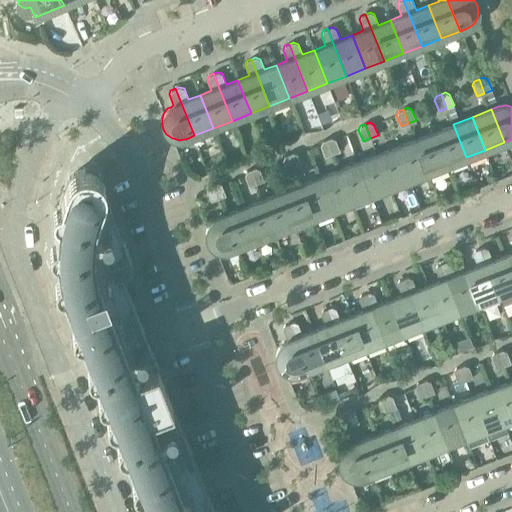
[(453,124),(434,132),(447,165),(466,157),(453,124)]
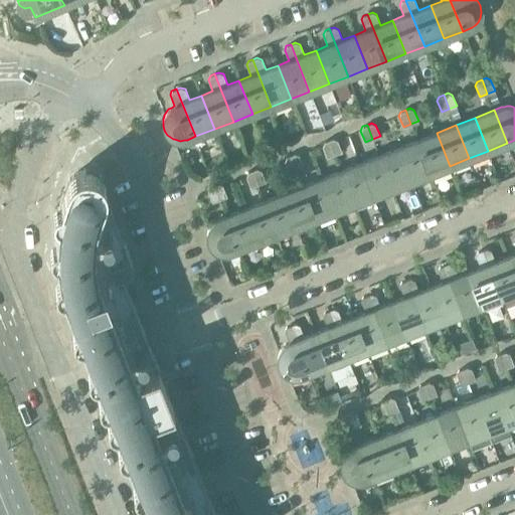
[(437,133),(417,140),(431,173),(450,166),(437,133)]
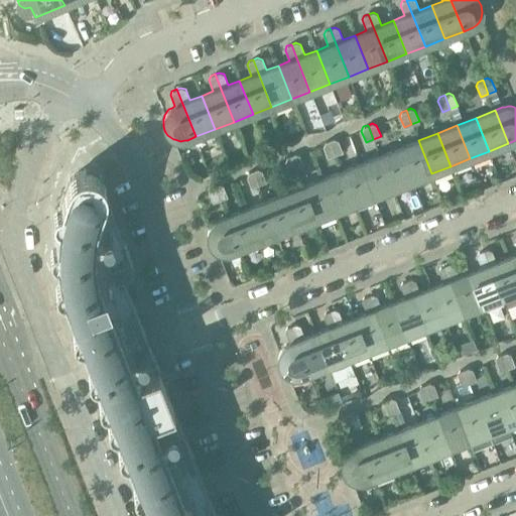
[(334,138),(329,140),(335,154),(342,151),(338,140),(334,138)]
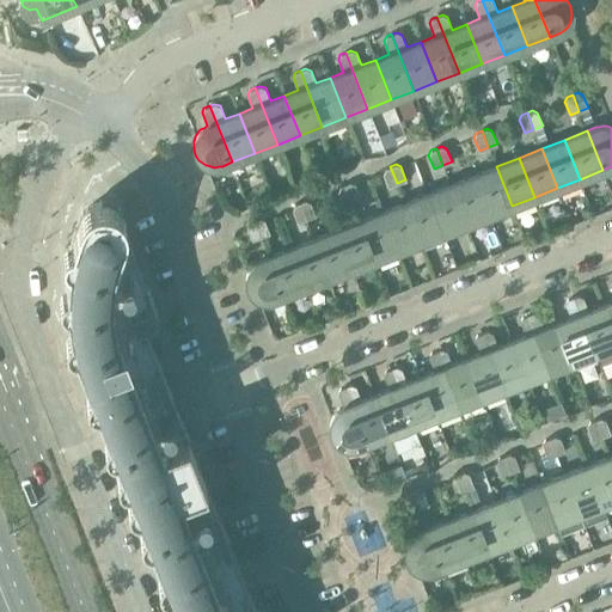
[(397,183),(390,166),(385,167),(383,173),(387,187),(397,183)]
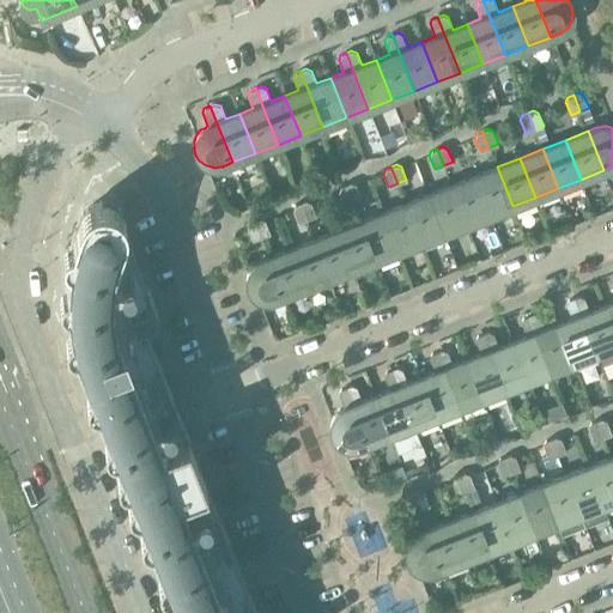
[(497,167),(474,176),(490,216),(513,206),(497,167)]
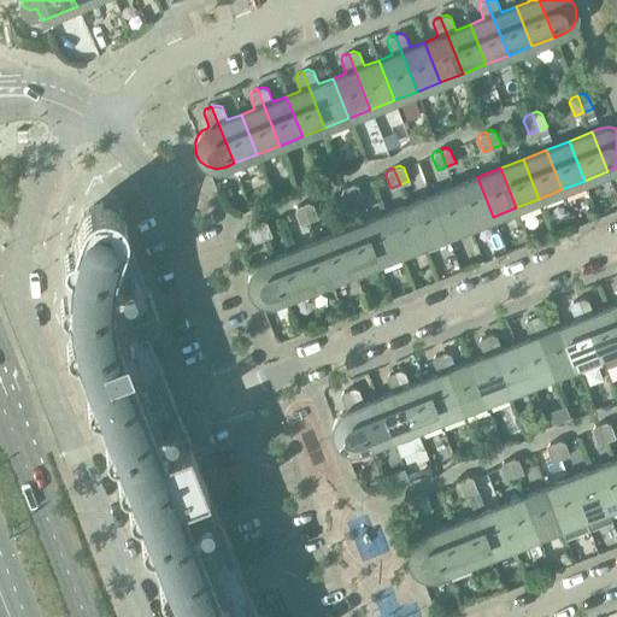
[(477,177),(453,186),(469,225),(493,217),(477,177)]
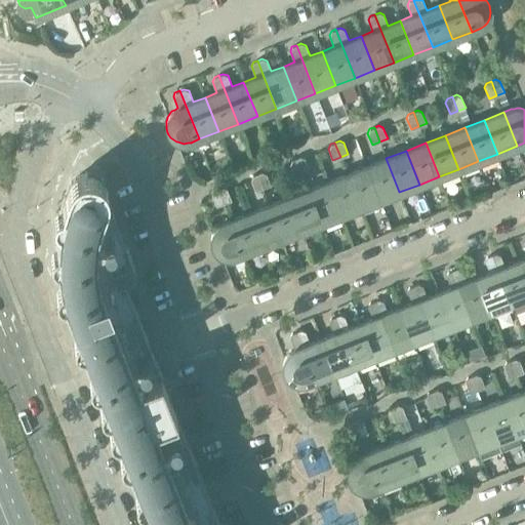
[(300,156),(295,158),(301,172),(309,169),(305,158),(300,156)]
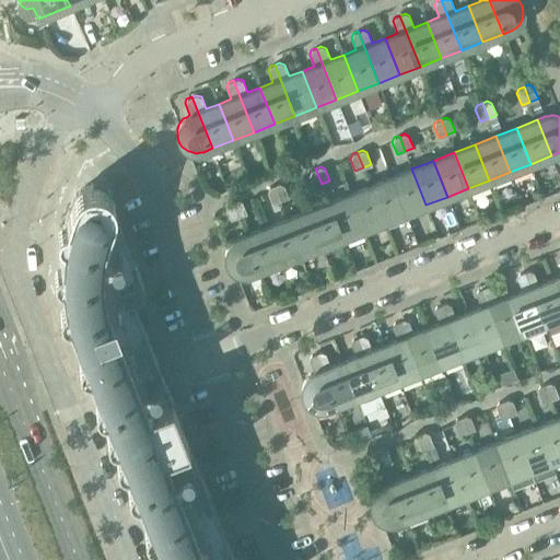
[(322,184),(315,168),(311,170),(308,175),(314,187),(322,184)]
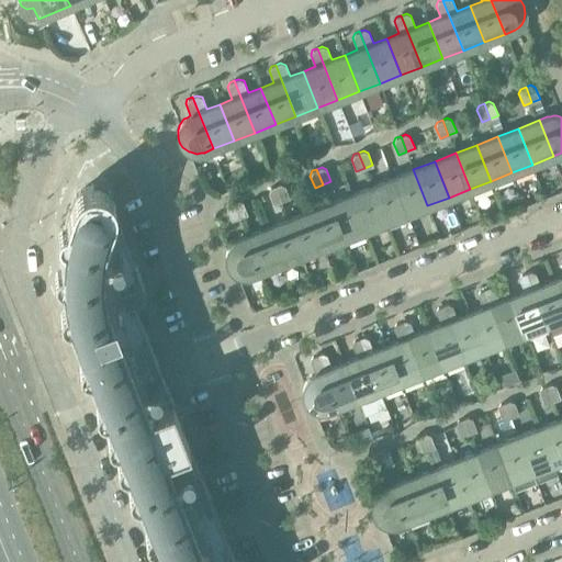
[(413,169),(392,178),(406,214),(427,205),(413,169)]
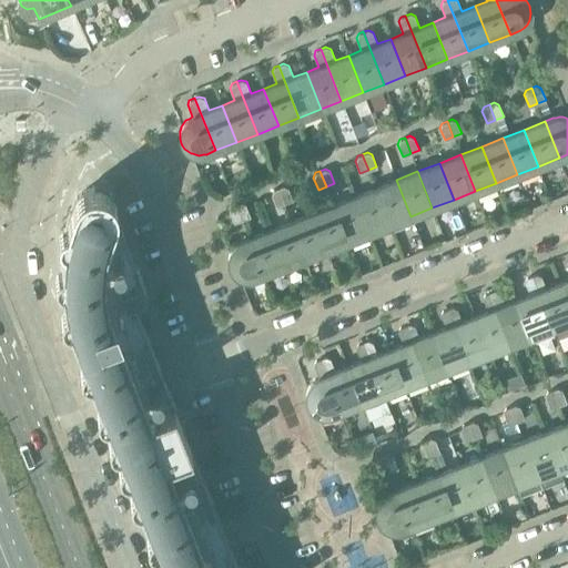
[(396,180),(375,188),(389,224),(411,216),(396,180)]
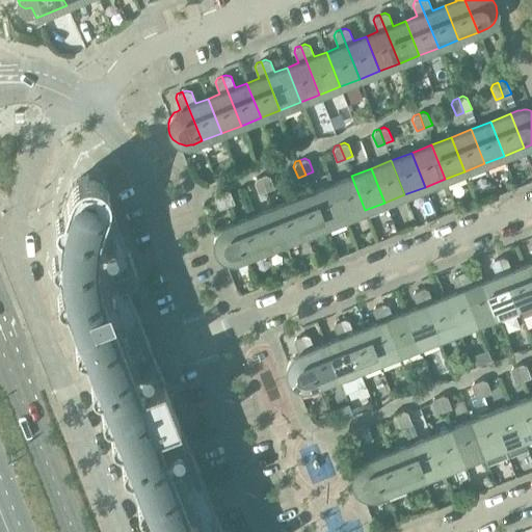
[(150,344),(125,282),(133,278),(134,277),(136,276),(136,274),(136,272),(136,271),(130,256),(107,198),(108,195),(108,192),(107,188),(106,185),(105,182),(103,180),(101,178),(98,176),(94,175),(89,174),(87,174),(82,175),(79,176),(76,178),(74,180),(72,182),(71,185),(70,188),(67,196),(64,202),(63,206),(62,211),(60,217),(60,221),(58,238),(57,244),(57,249),(57,255),(57,260),(58,265),(58,270),(59,275),(60,283),(61,288),(62,293),(65,301),(68,307),(92,373),(112,421),(170,398),(149,344),(150,344)]
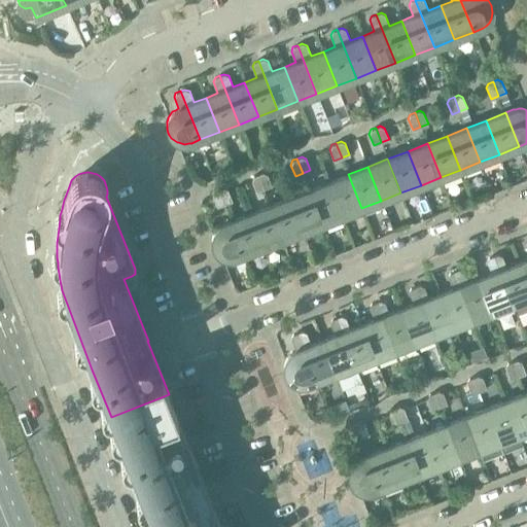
[(262,172),(257,174),(264,188),(271,185),(267,174),(262,172)]
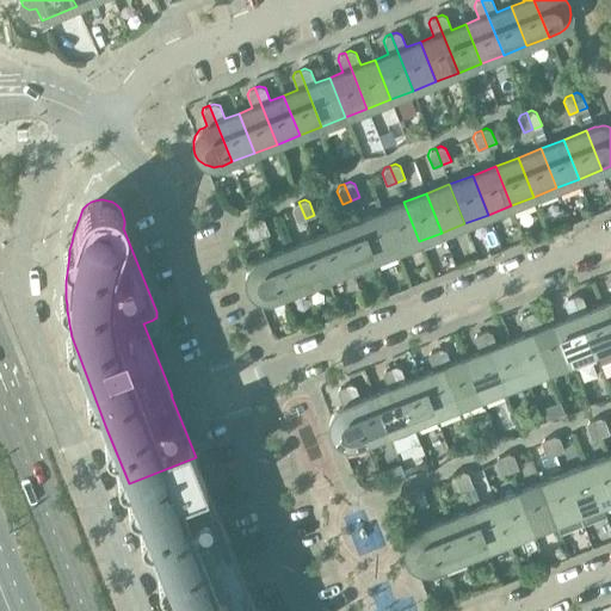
[(306,218),(298,202),(294,203),(291,209),(296,221),(306,218)]
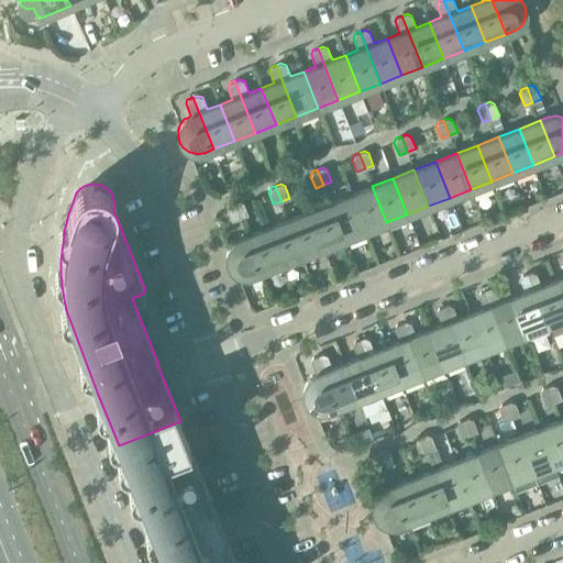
[(372,186),(351,194),(365,231),(386,222),(372,186)]
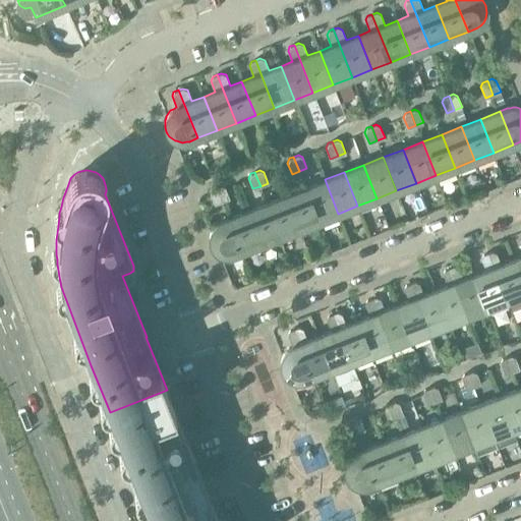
[(325,179),(305,187),(319,221),(338,214),(325,179)]
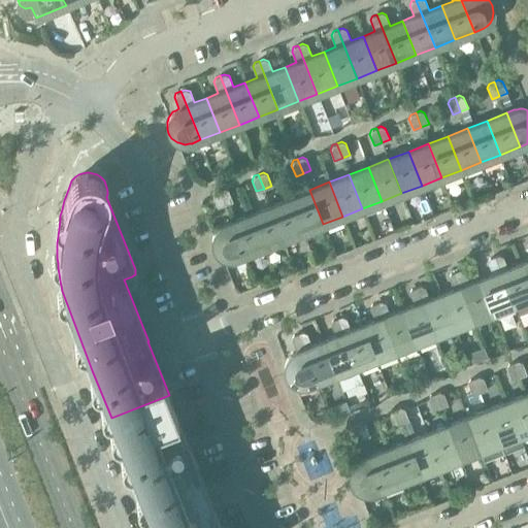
[(224,188),(219,190),(225,204),(232,201),(228,190),(224,188)]
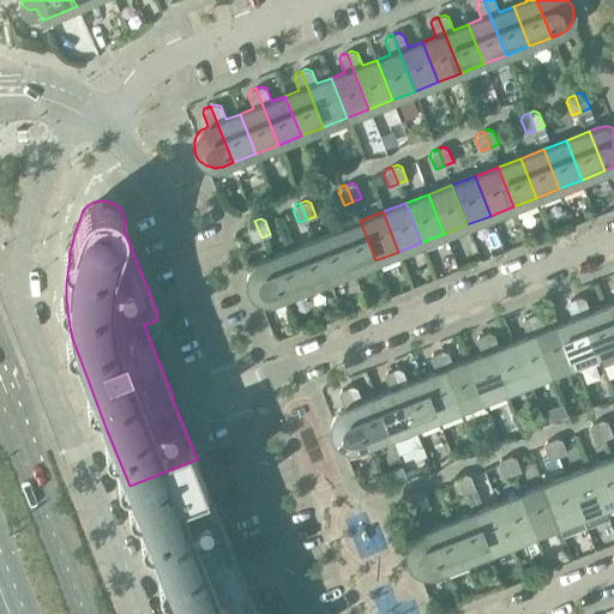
[(262,238),(254,221),(250,222),(247,228),(252,241),(262,238)]
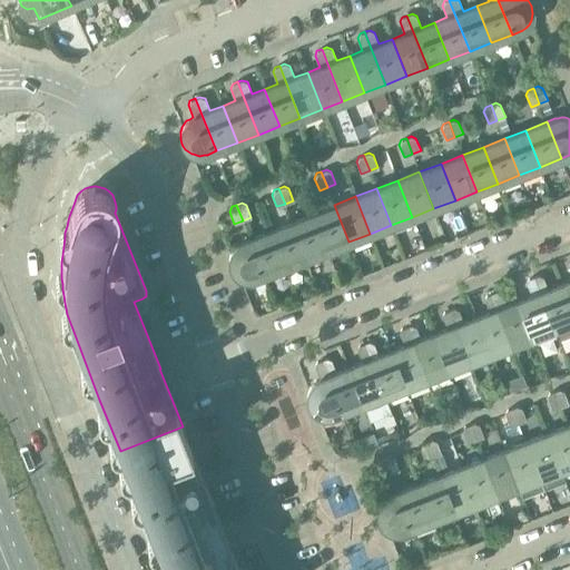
[(334,205),(313,213),(327,251),(349,242),(334,205)]
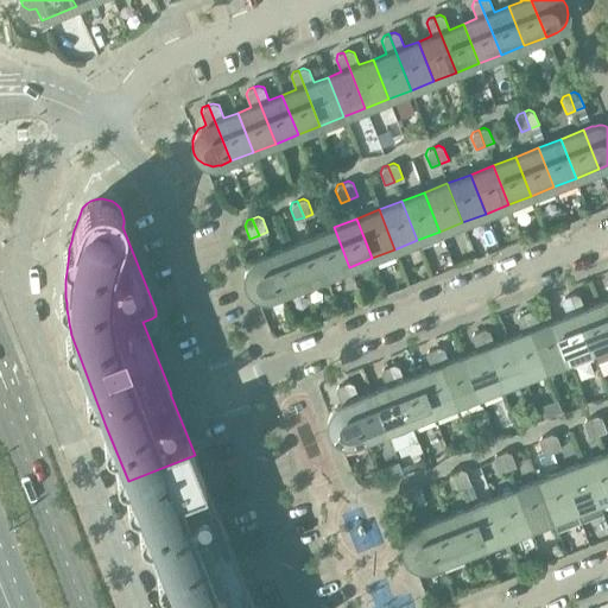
[(334,227),(311,236),(327,276),(349,267),(334,227)]
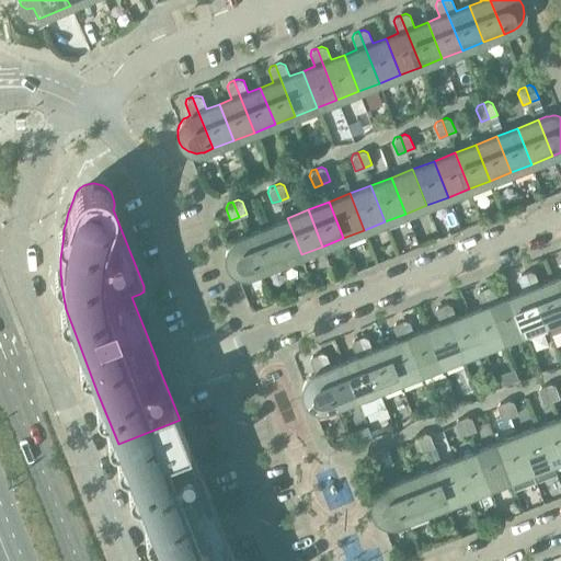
[(287,218),(266,226),(281,263),(301,254),(287,218)]
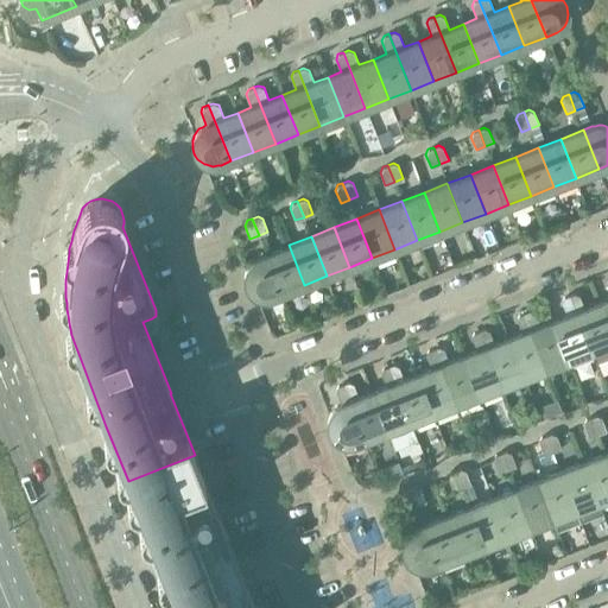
[(289,245),(266,254),(282,293),(304,285),(289,245)]
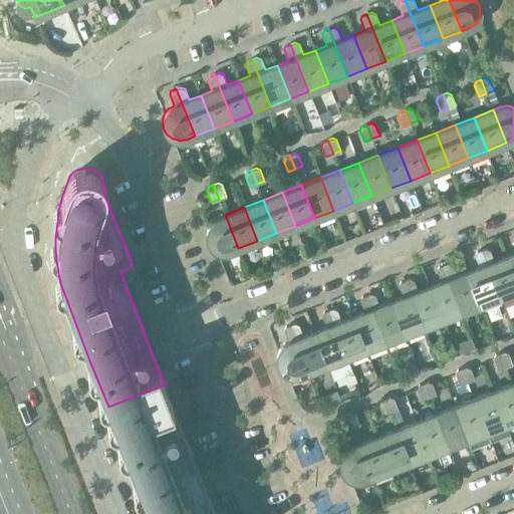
[(238,248),(225,215),(218,218),(215,219),(212,221),(210,223),(208,227),(207,231),(206,234),(207,238),(208,242),(210,244),(212,247),(214,249),(217,251),(221,252),(225,252),(229,252),(232,251),(238,248)]
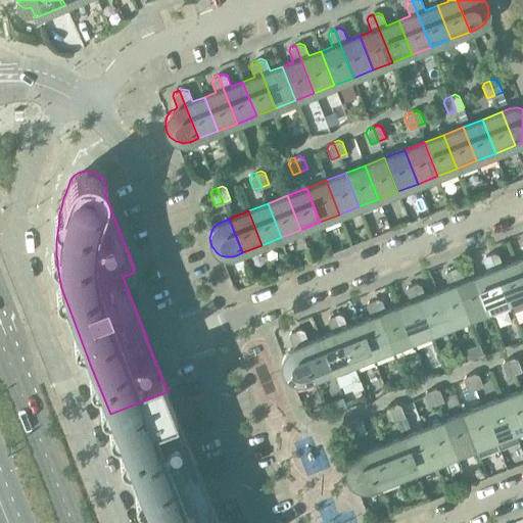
[(489,253),(509,301),(512,312),(522,306),(522,282),(515,260),(503,265),(498,253),(493,252),(489,253)]
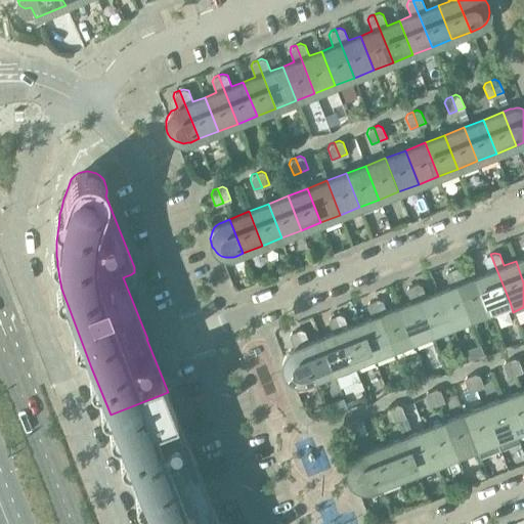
[(488,271),(476,275),(490,310),(510,302),(490,254),(486,256),(484,260),(488,271)]
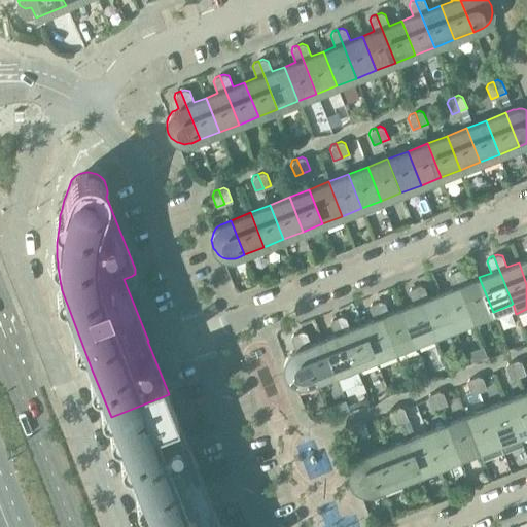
[(458,269),(454,271),(472,319),(493,312),(479,277),(467,282),(463,271),(458,269)]
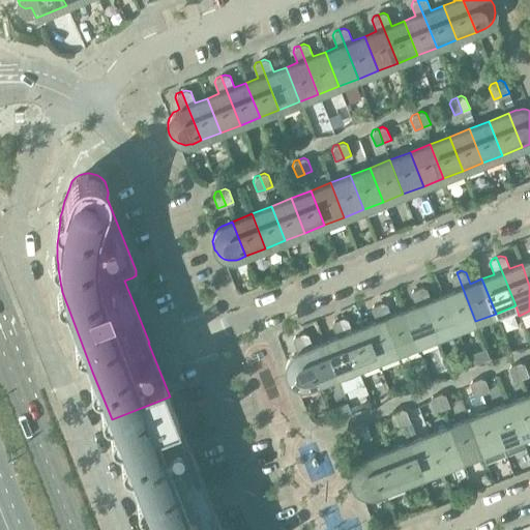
[(454,290),(442,294),(457,329),(457,328),(475,321),(457,272),(452,274),(450,278),(454,290)]
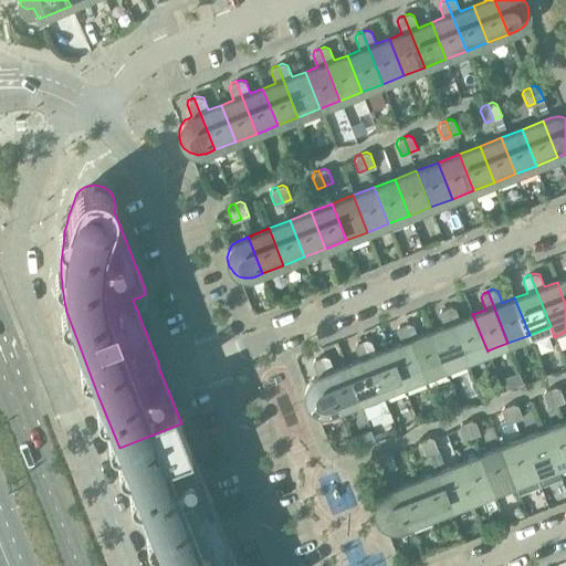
[(451,305),(446,307),(467,359),(488,352),(472,314),(460,320),(456,307),(451,305)]
